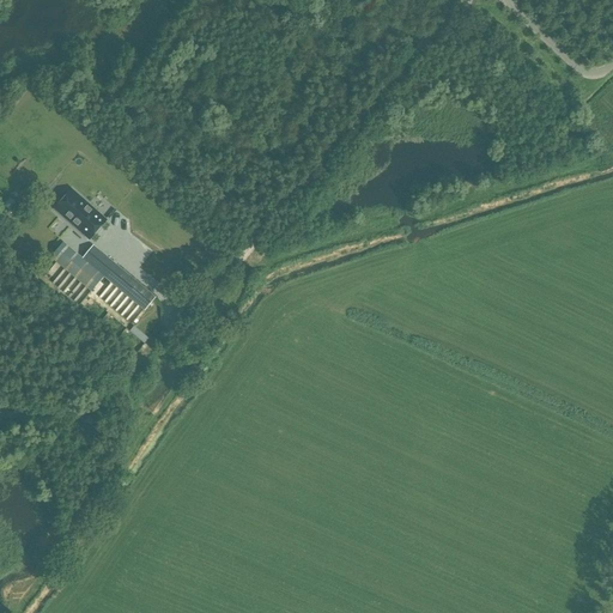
[(73,193),(58,211),(90,240),(107,222),(73,193)]
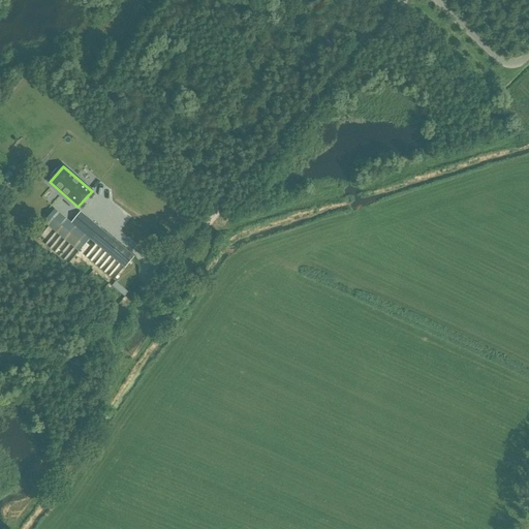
[(89,239),(72,224),(55,210),(44,221),(80,250),(89,239)]
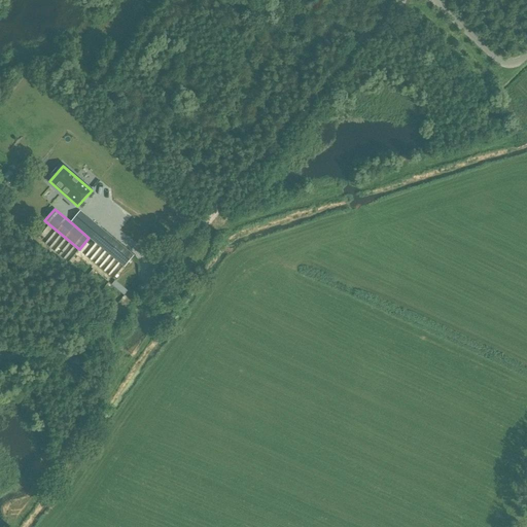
[(82,213),(72,223),(89,238),(124,269),(133,257),(82,213)]
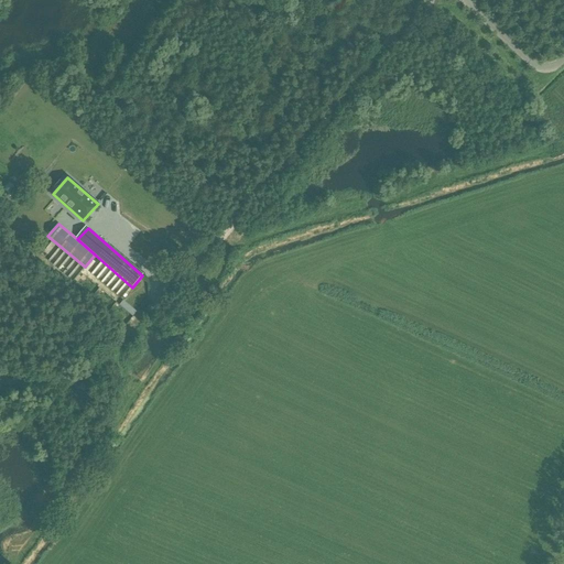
[(84,277),(99,289),(111,273),(96,261),(84,277)]
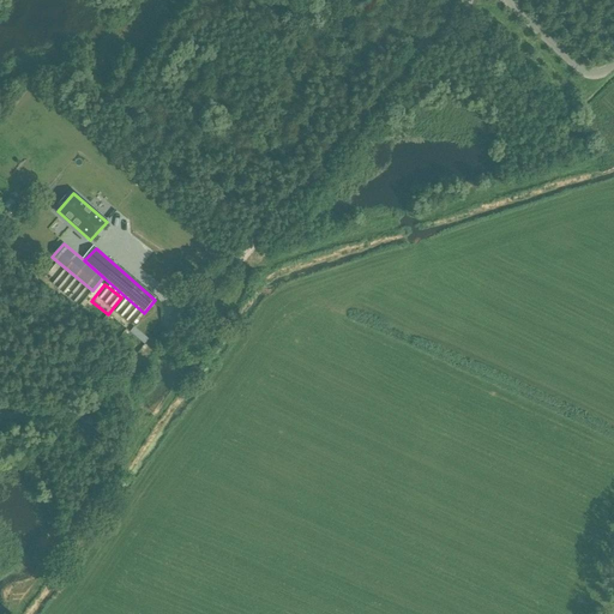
[(120,331),(133,307),(124,301),(109,324),(120,331)]
